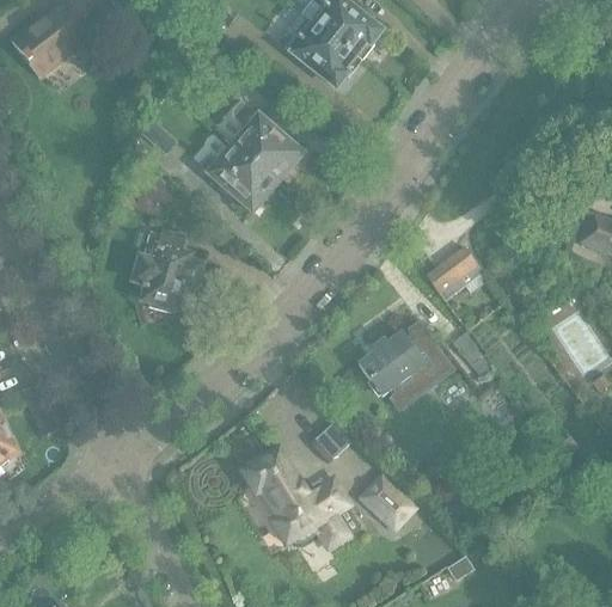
[(40,75),(99,30),(75,0),(65,0),(12,41),(40,75)]
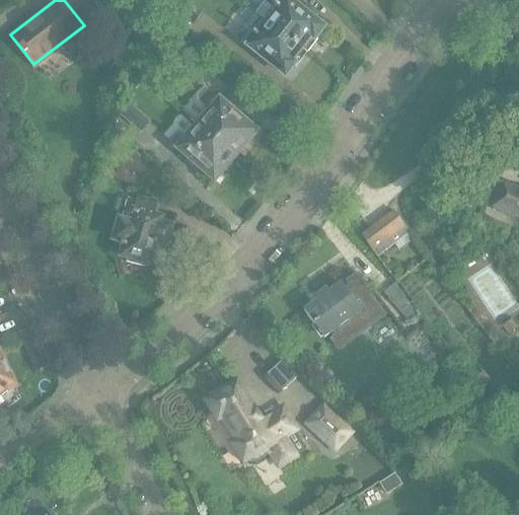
[(315,34),(322,25),(290,0),(263,0),(254,10),(306,51),(317,37),(315,34)]
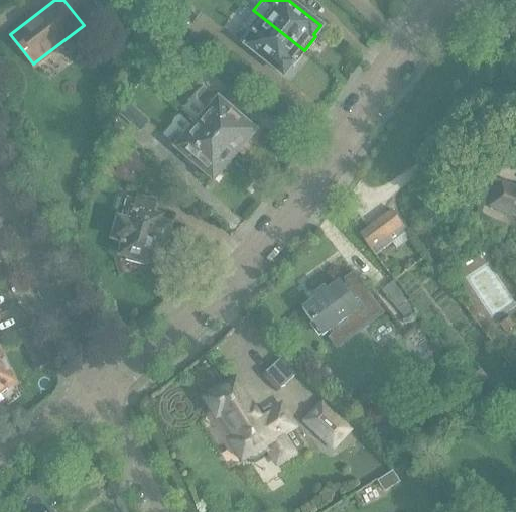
[(293,66),(304,50),(253,10),(253,11),(262,18),(253,29),(245,22),(235,34),(283,73),(290,64),(293,66)]
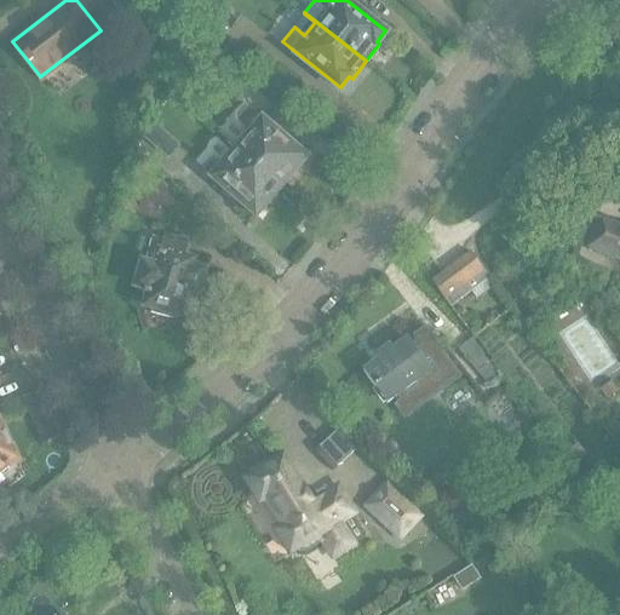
[(165,42),(176,33),(164,17),(151,27),(165,42)]
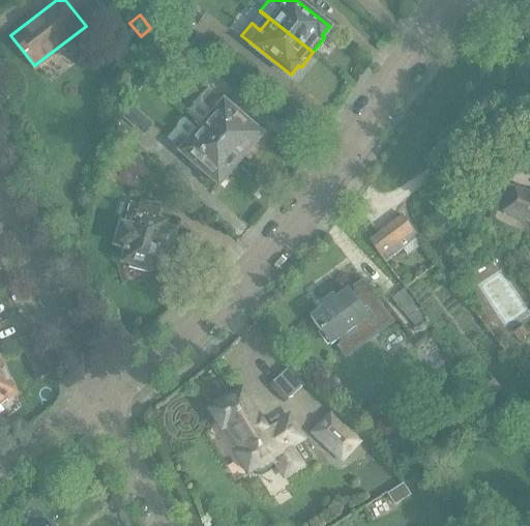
[(262,133),(216,93),(209,87),(203,95),(204,101),(214,111),(202,124),(240,157),(262,133)]
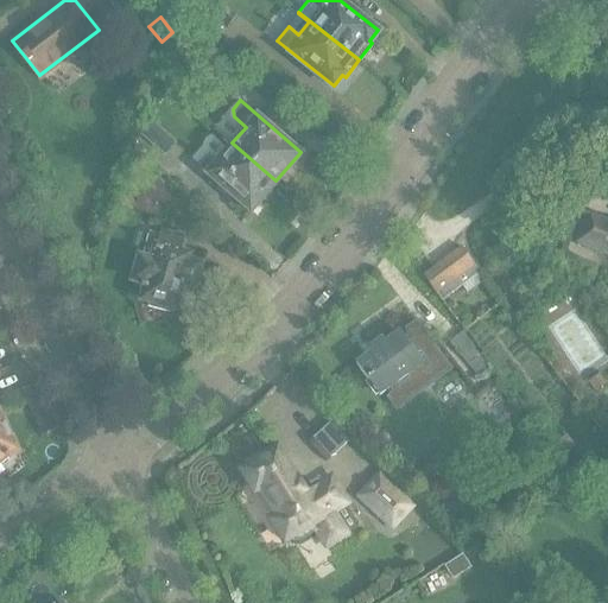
[(152,162),(162,150),(165,152),(176,139),(146,113),(134,126),(145,134),(134,146),(152,162)]
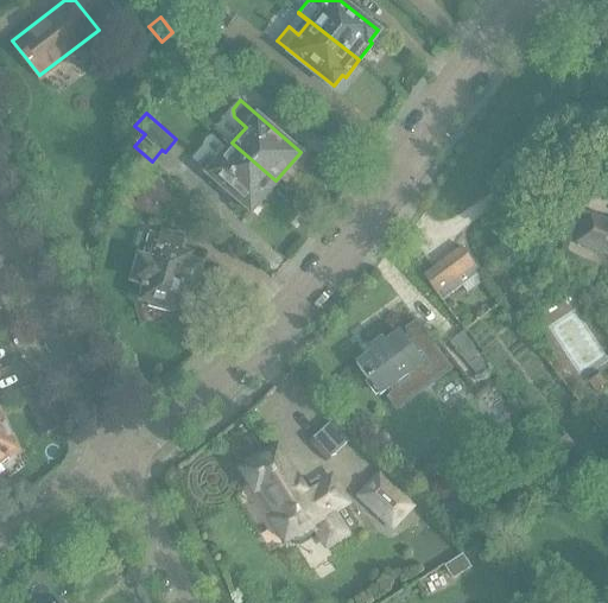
[(261,198),(276,181),(232,143),(219,159),(213,154),(207,154),(198,164),(247,205),(257,194),(261,198)]
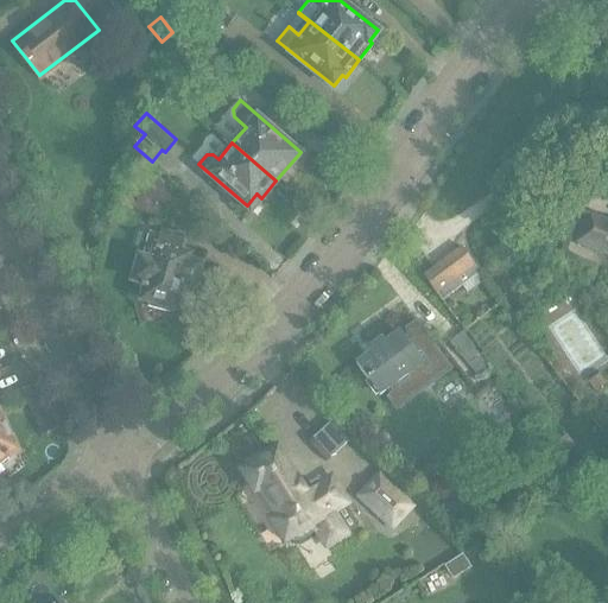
[(607,220),(587,213),(577,237),(607,248),(607,220)]
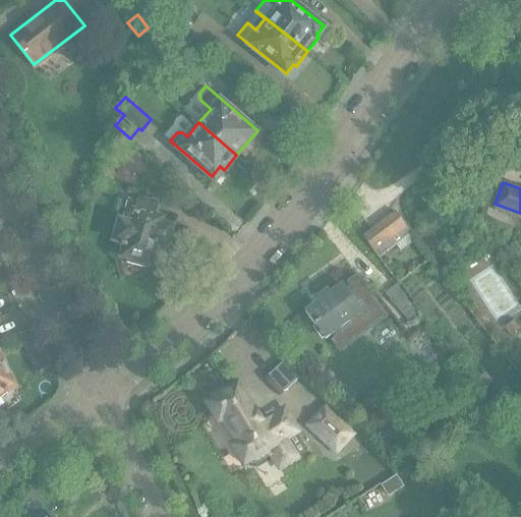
[(143,261),(150,263),(156,242),(167,245),(172,226),(161,223),(162,217),(156,216),(159,203),(137,197),(137,198),(128,195),(122,220),(119,219),(114,239),(116,239),(115,243),(122,245),(119,254),(128,256),(127,261),(142,265),(143,261)]
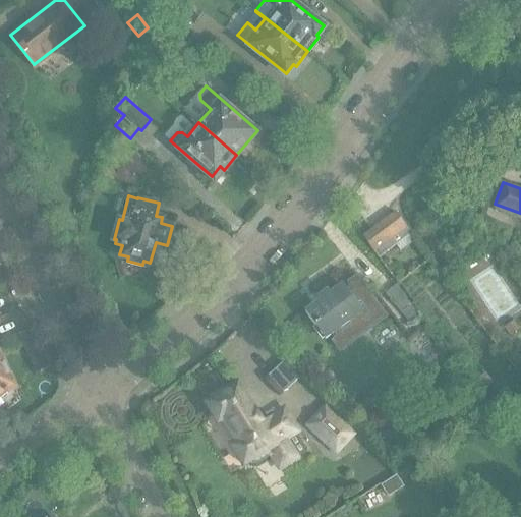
[(394,210),(364,233),(380,253),(409,230),(394,210)]
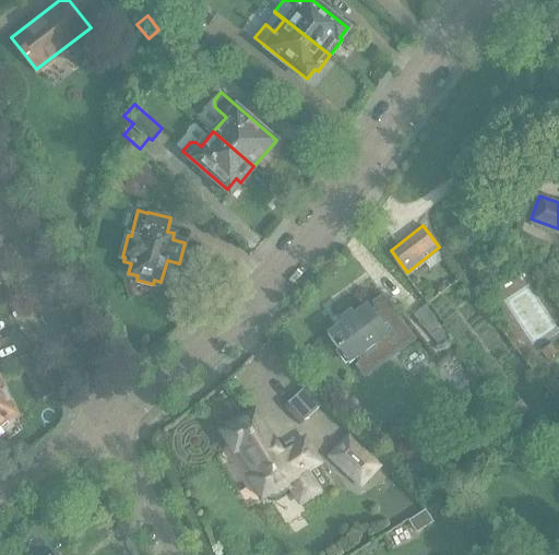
[(349,362),(390,331),(402,322),(380,293),(353,313),(351,309),(342,316),(344,320),(328,332),(349,362)]
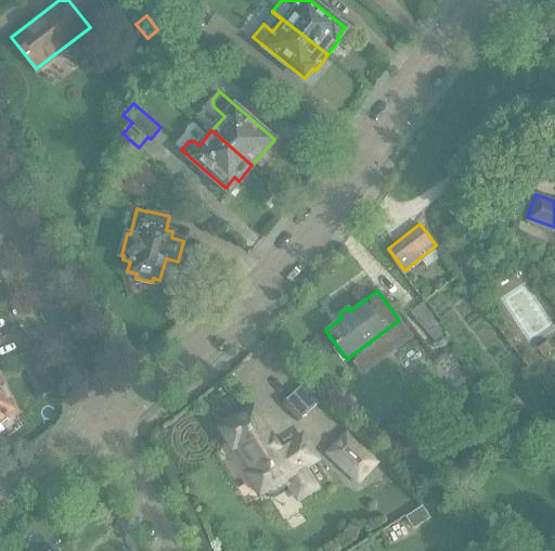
[(438,322),(422,303),(422,302),(411,310),(428,331),(438,322)]
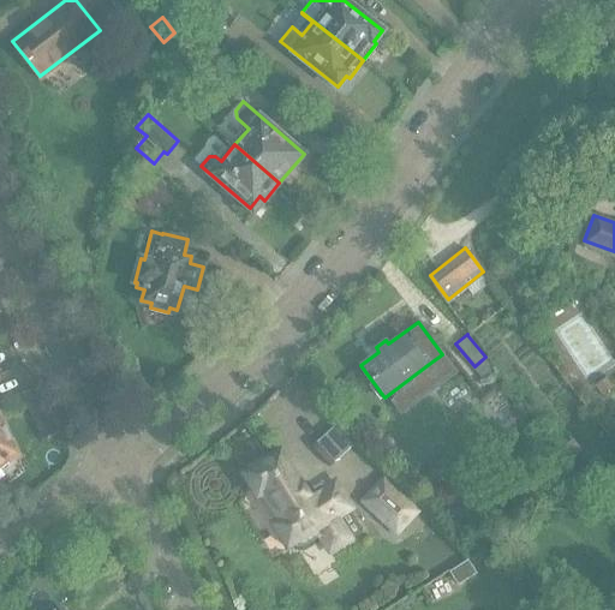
[(0,466),(15,455),(17,454),(0,416),(0,466)]
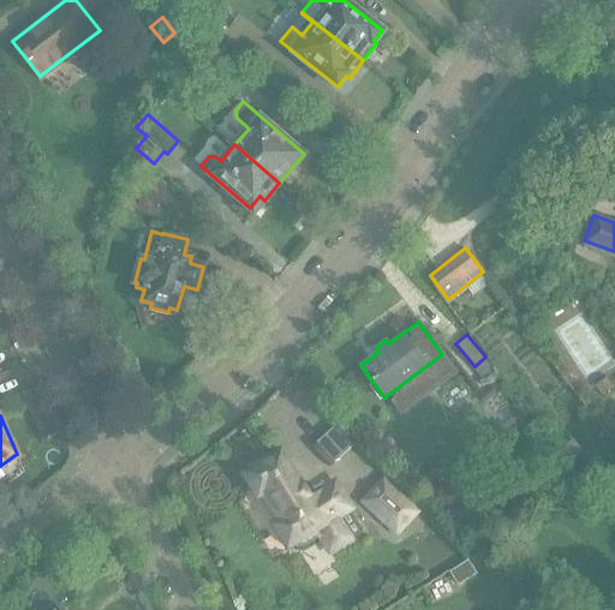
[(333,461),(352,444),(335,424),(316,441),(333,461)]
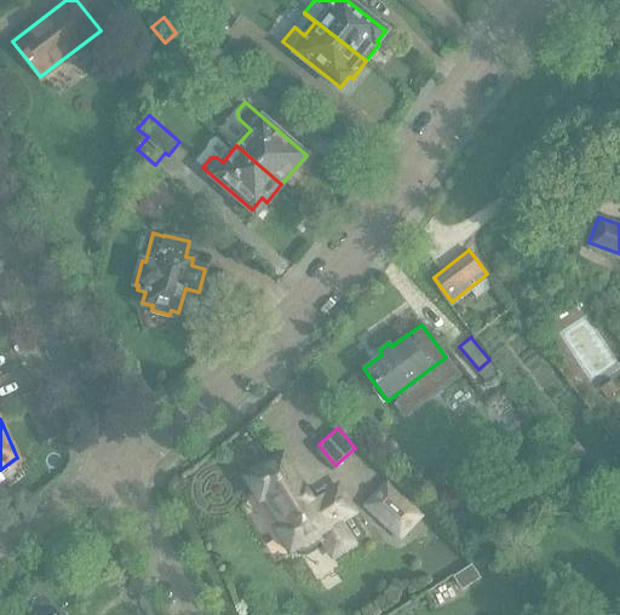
[(283,454),(246,477),(260,500),(265,498),(282,524),(276,528),(291,550),(299,545),(306,545),(321,535),(332,553),(354,540),(342,519),(355,511),(338,484),(327,492),(328,494),(314,504),(283,454)]
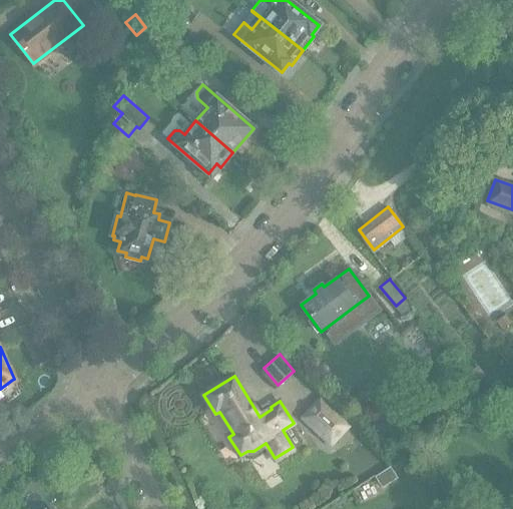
[(332,445),(350,426),(321,399),(303,418),(332,445)]
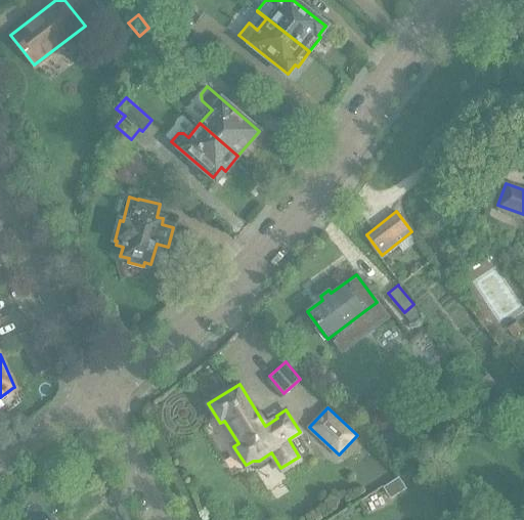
[(408,481),(418,474),(415,470),(405,477),(408,481)]
